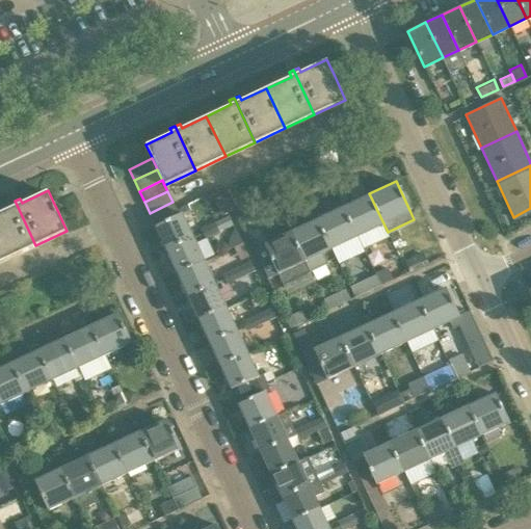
[(389,236),(388,232),(369,193),(343,206),(356,235),(363,247),(389,236)]
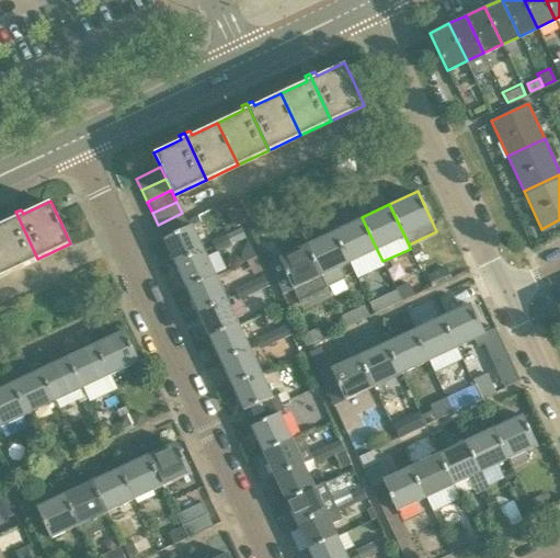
[(0,259),(7,273),(37,259),(18,216),(15,212),(10,214),(12,218),(0,224),(0,259)]
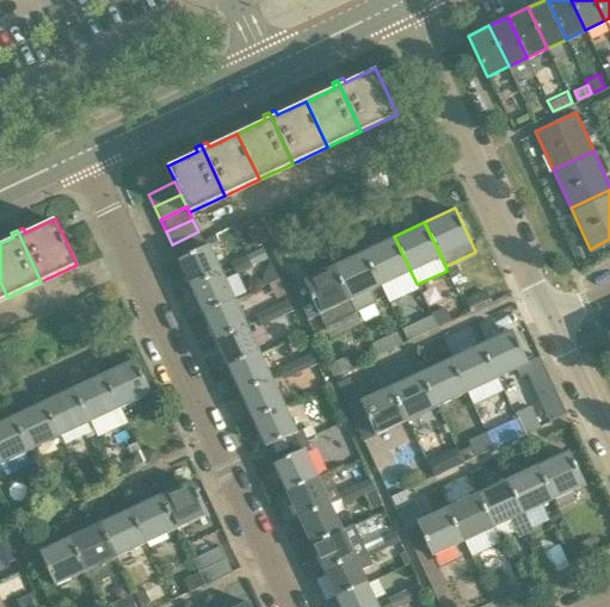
[(204,245),(198,231),(172,245),(178,258),(204,245)]
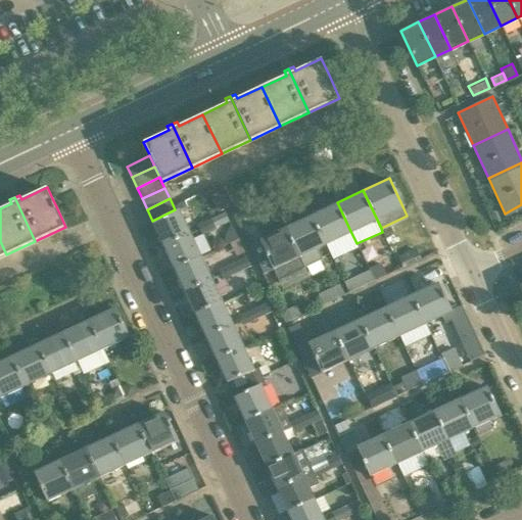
[(312,215),(325,243),(350,231),(337,202),(312,215)]
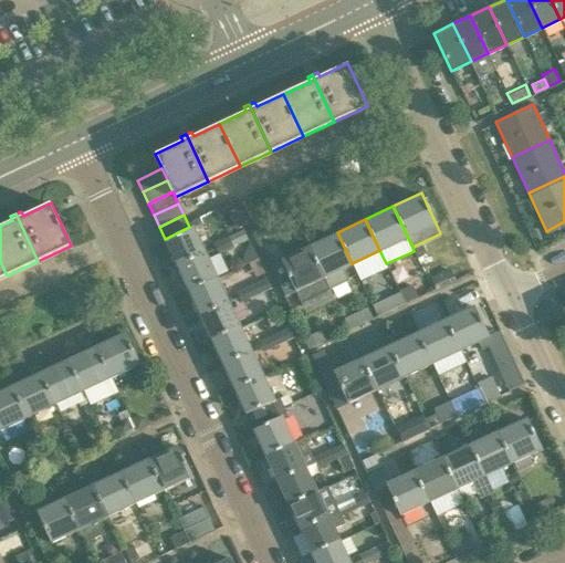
[(176,264),(205,251),(192,226),(189,227),(165,239),(176,264)]
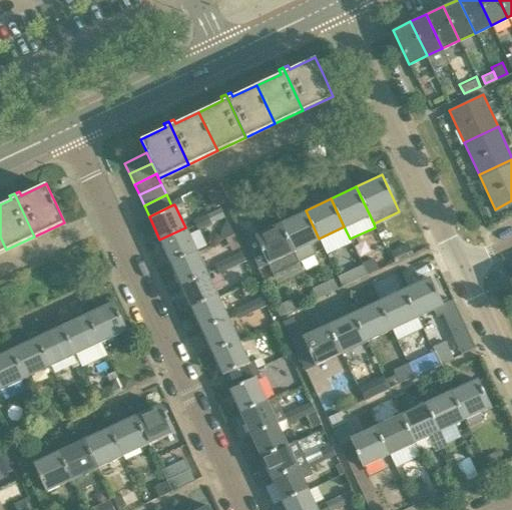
[(206,212),(209,220),(223,214),(219,206),(206,212)]
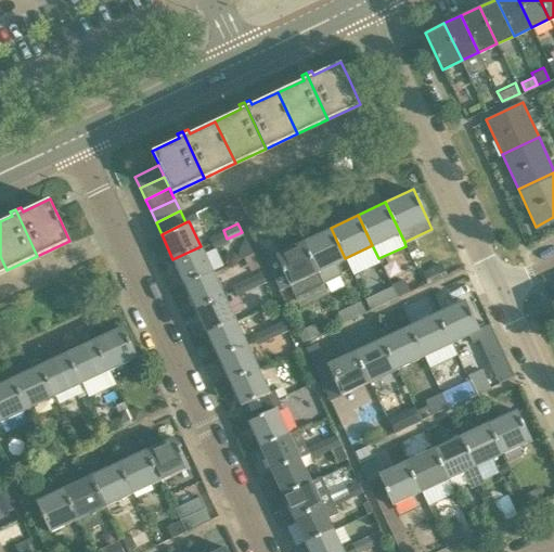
[(342,273),(336,262),(345,258),(331,228),(303,241),(322,282),(342,273)]
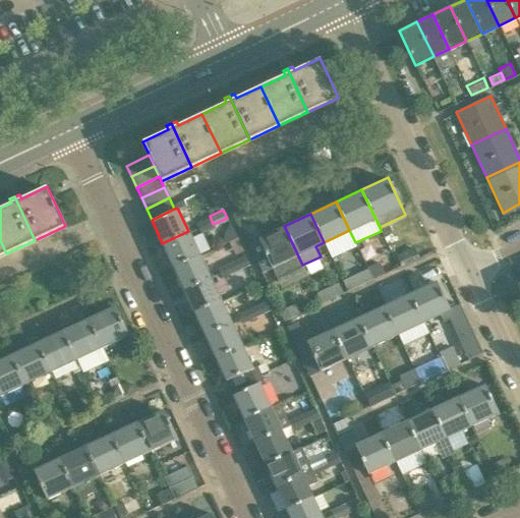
[(199,230),(213,224),(210,216),(195,222),(199,230)]
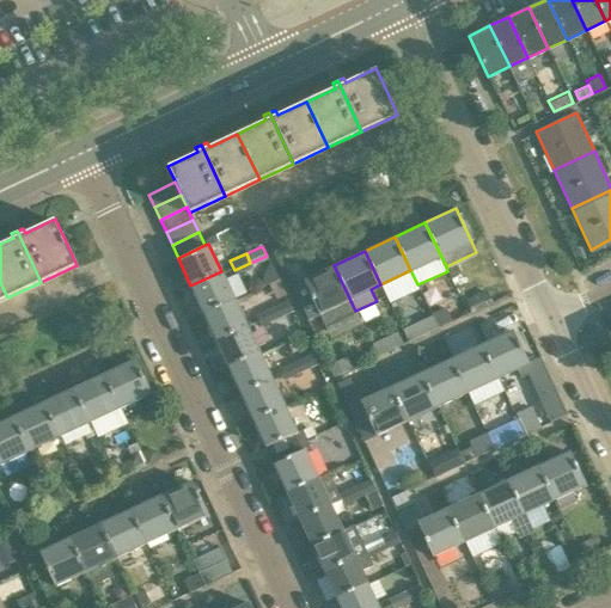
[(325,326),(355,311),(334,265),(304,280),(319,313),(325,326)]
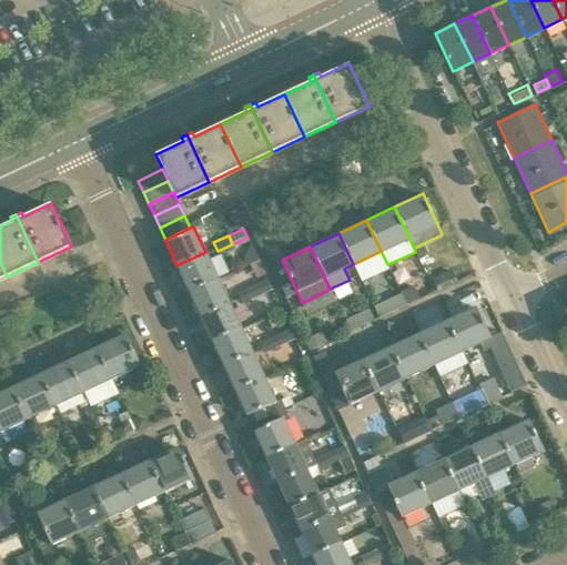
[(216,276),(205,252),(176,265),(189,290),(216,276)]
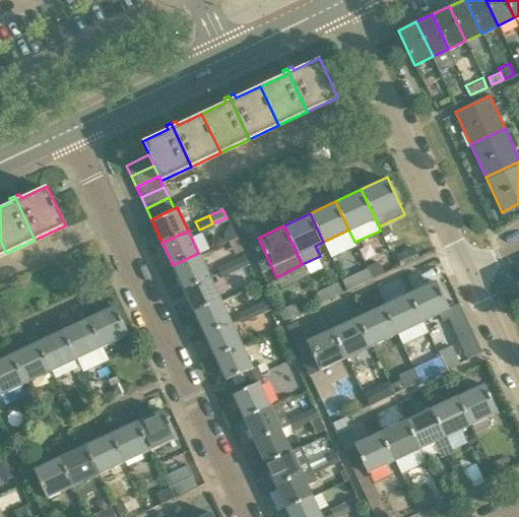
[(397,265),(416,256),(412,246),(393,255),(397,265)]
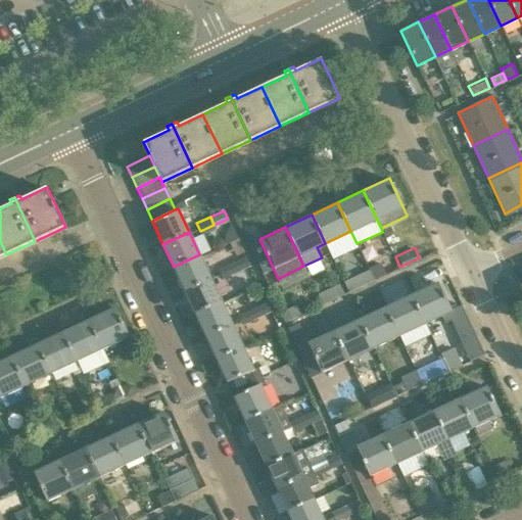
[(174,267),(184,289),(210,277),(199,254),(174,267)]
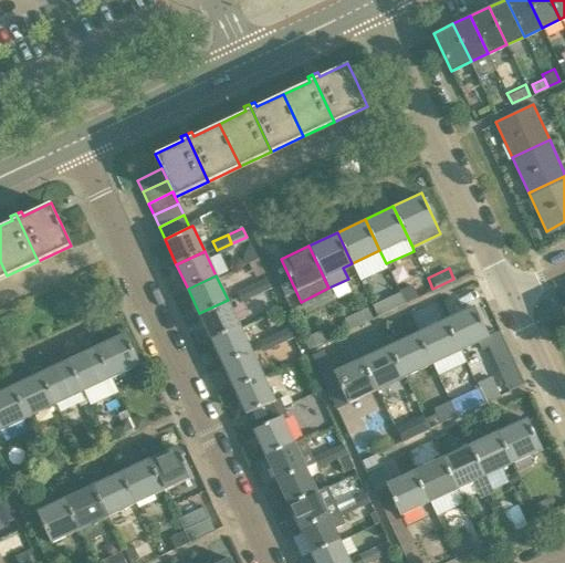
[(265,278),(250,284),(254,293),(269,287),(265,278)]
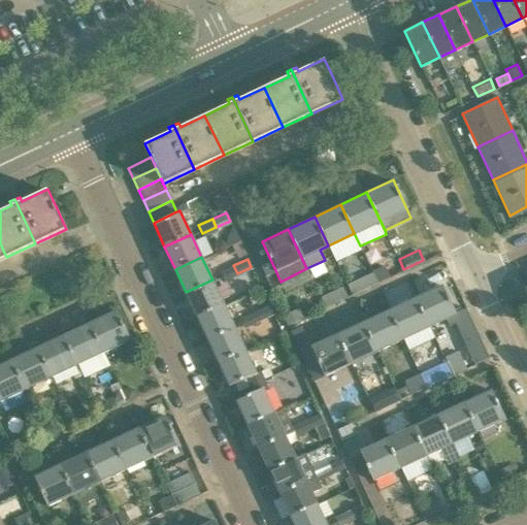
[(372,270),(377,281),(389,275),(384,264),(372,269),(372,270)]
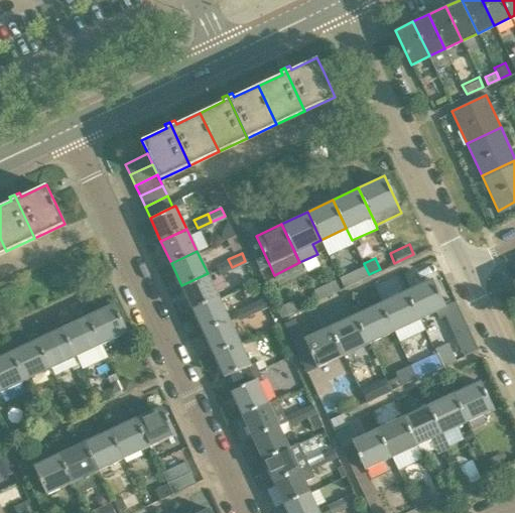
[(232,267),(228,259),(215,265),(219,273),(232,267)]
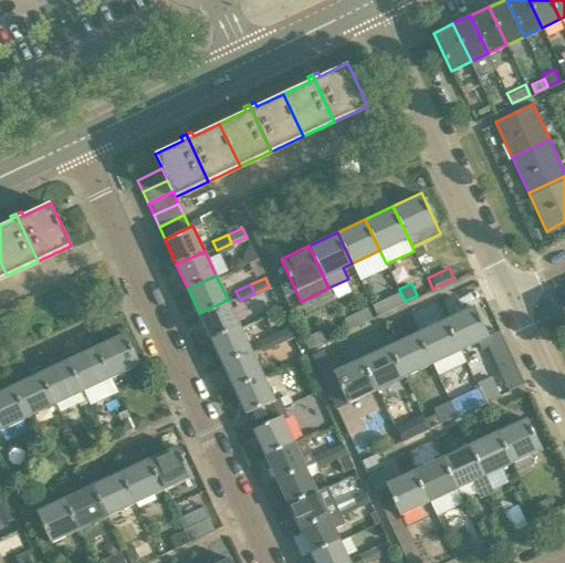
[(373,302),(377,314),(390,308),(385,296),(373,302)]
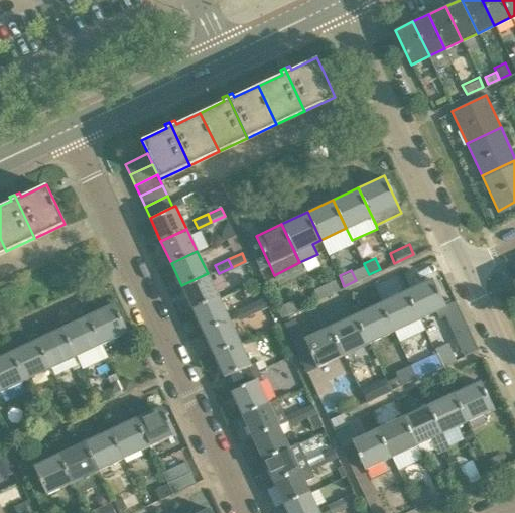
[(218,295),(208,273),(181,285),(192,307),(218,295)]
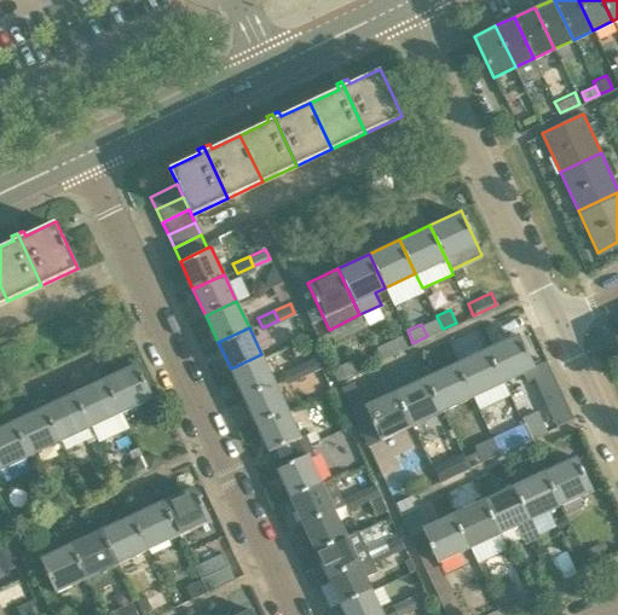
[(536,408),(519,373),(535,367),(519,332),(487,348),(503,382),(503,381),(510,394),(520,416),(536,408)]
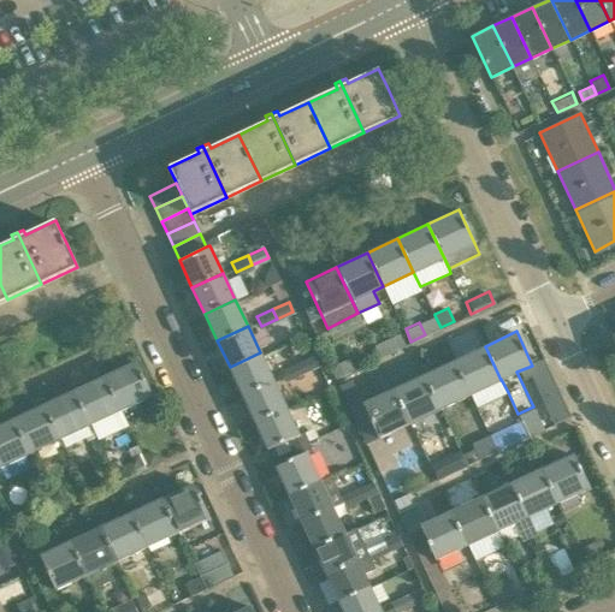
[(394,334),(376,343),(380,356),(400,346),(394,334)]
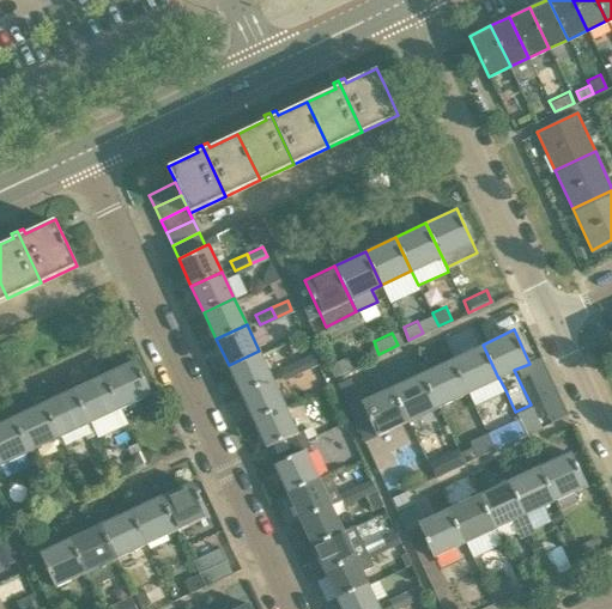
[(498,378),(483,345),(452,358),(467,391),(474,405),(506,390),(498,377),(498,378)]
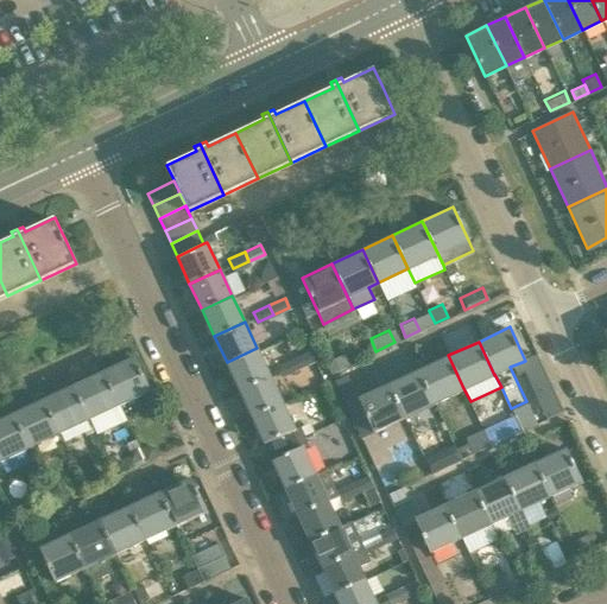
[(270,374),(257,348),(227,362),(239,388),(270,374)]
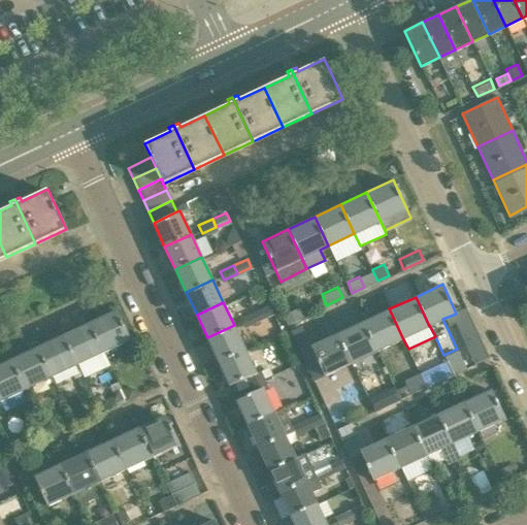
[(269,304),(255,310),(259,320),(272,313),(269,304)]
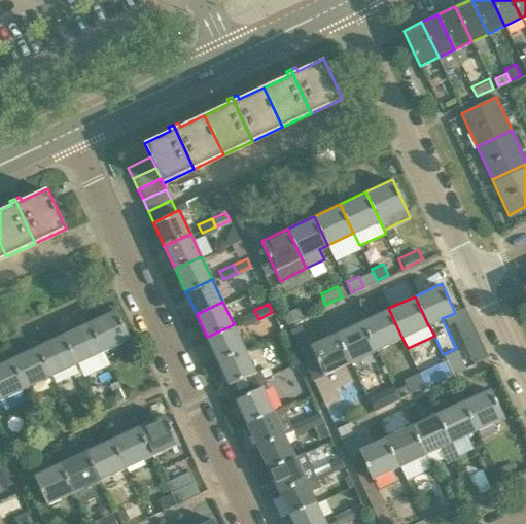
[(362,320),(376,349),(401,337),(388,308),(362,320)]
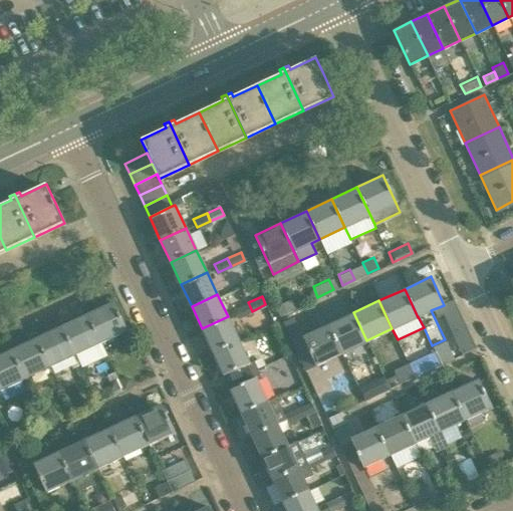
[(86,313),(99,342),(126,329),(113,301),(86,313)]
